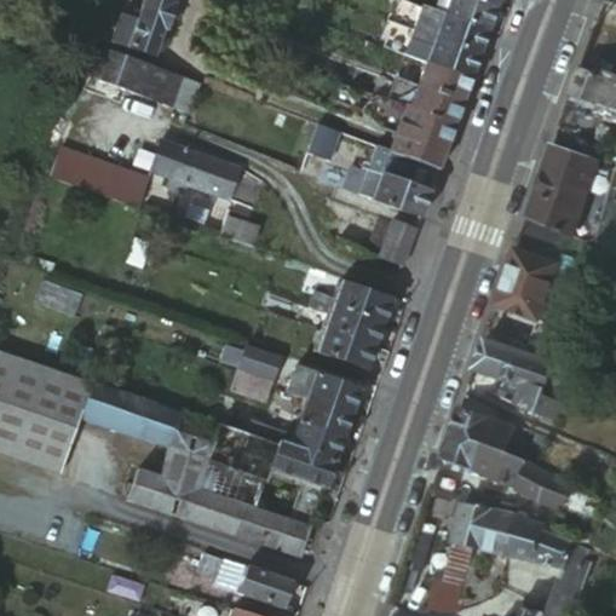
[(172,3),(165,0),(143,0),(126,45),(154,55),(172,3)]
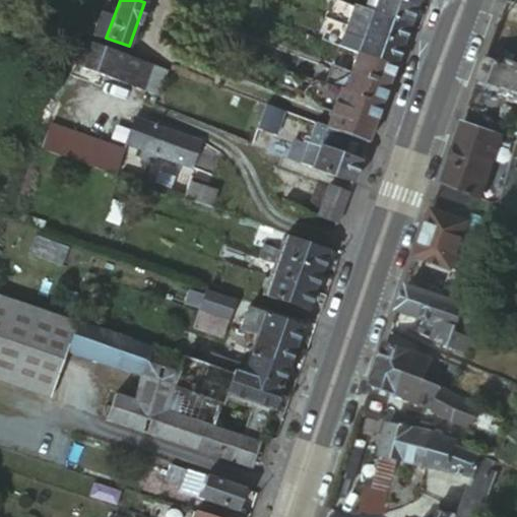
[(184,0),(183,5),(204,12),(208,0),(184,0)]
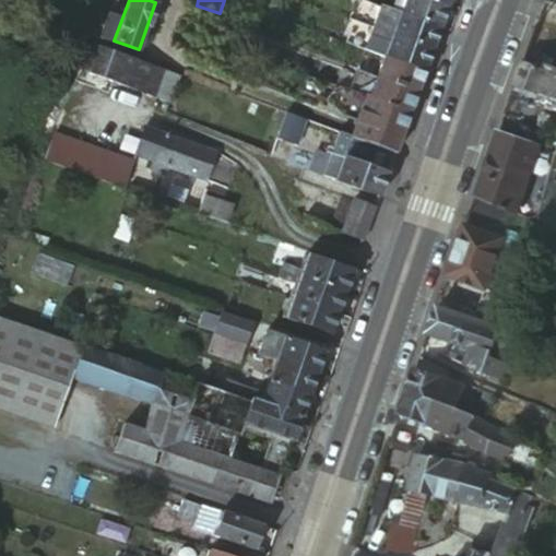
[(381,7),(363,0),(358,9),(364,12),(363,18),(376,23),(381,7)]
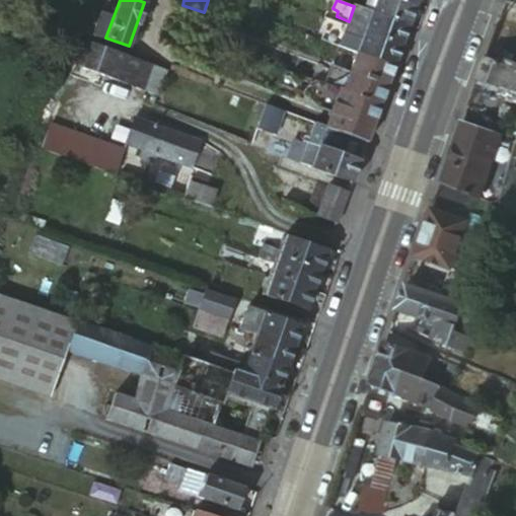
[(377,0),(373,11),(412,24),(419,4),(407,0),(377,0)]
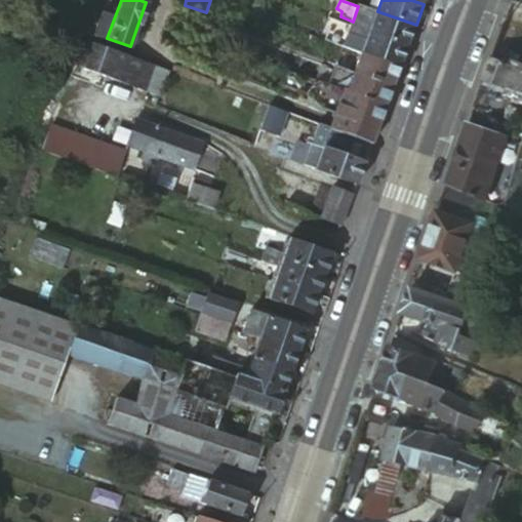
[(348,34),(367,42),(370,32),(377,12),(358,6),(353,22),(348,34)]
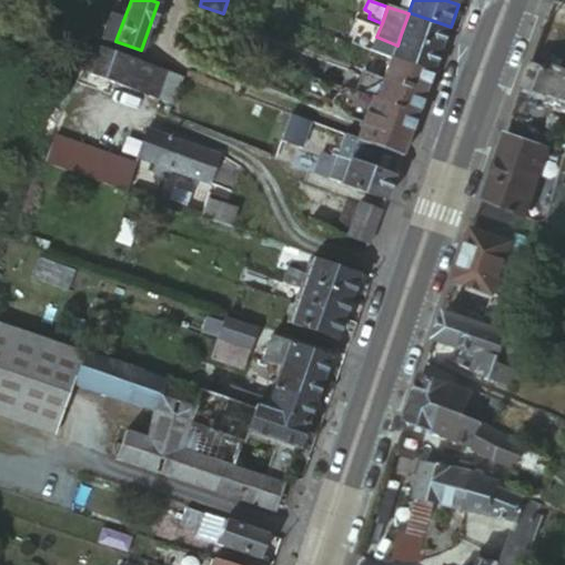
[(401,34),(443,49),(451,27),(409,12),(409,13),(401,34)]
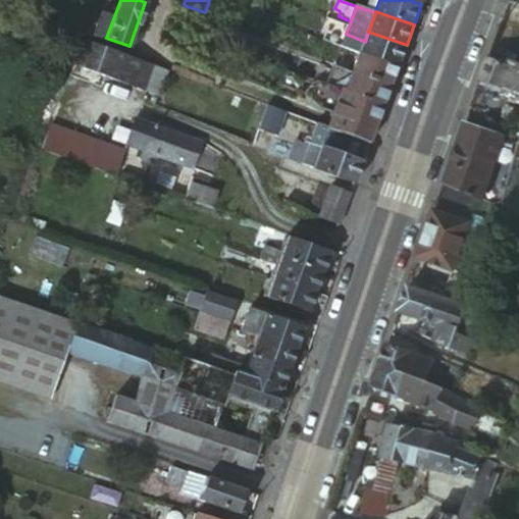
[(361,51),(400,64),(407,45),(368,32),(365,42),(361,51)]
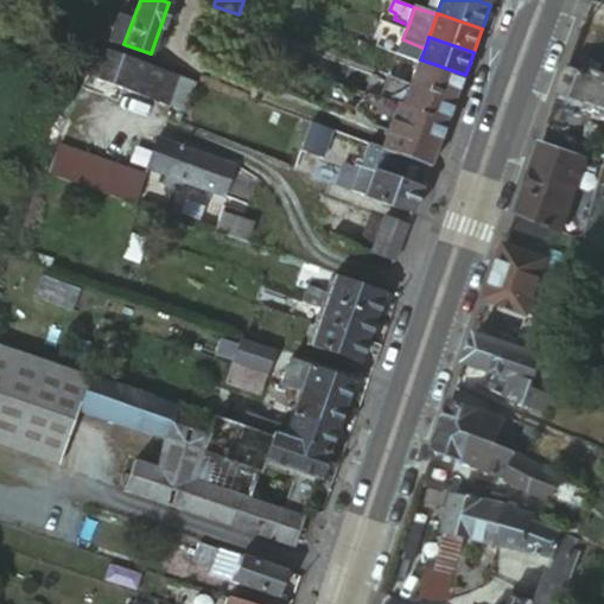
[(402,39),(398,51),(420,59),(425,49),(402,39)]
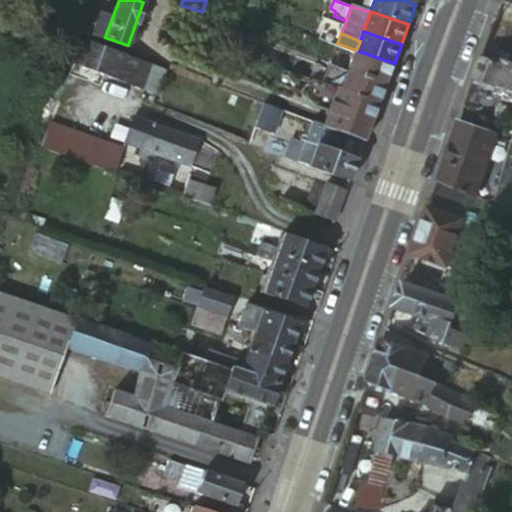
[(89,39),(77,63),(86,66),(95,41),(89,39)]
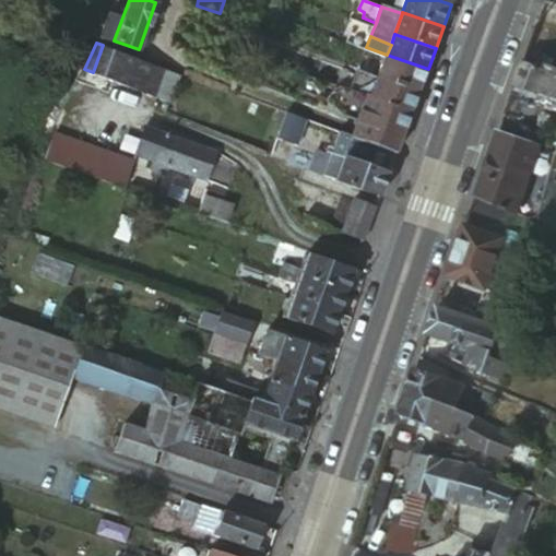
[(103,45),(93,72),(116,81),(126,54),(103,45)]
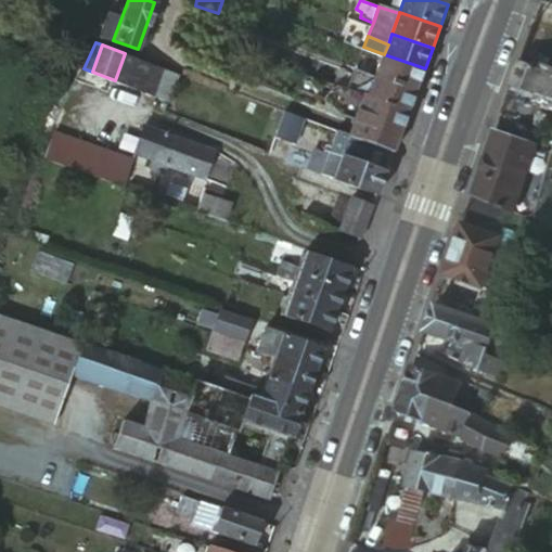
[(125,53),(115,80),(171,101),(180,73),(125,53)]
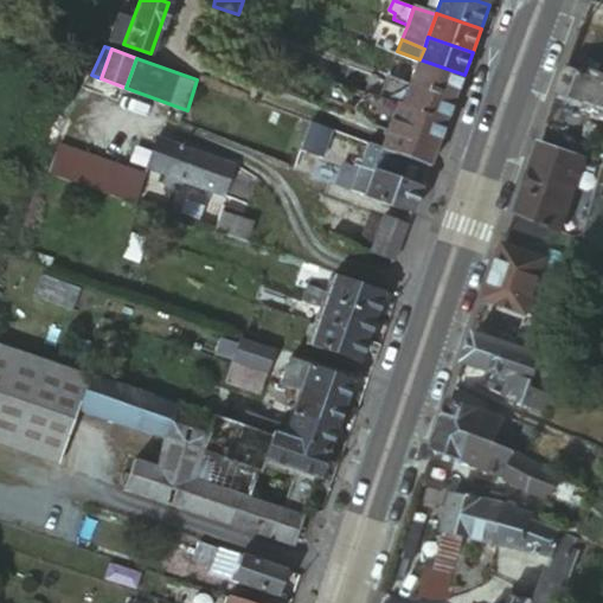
[(411,81),(457,97),(464,75),(419,59),(411,81)]
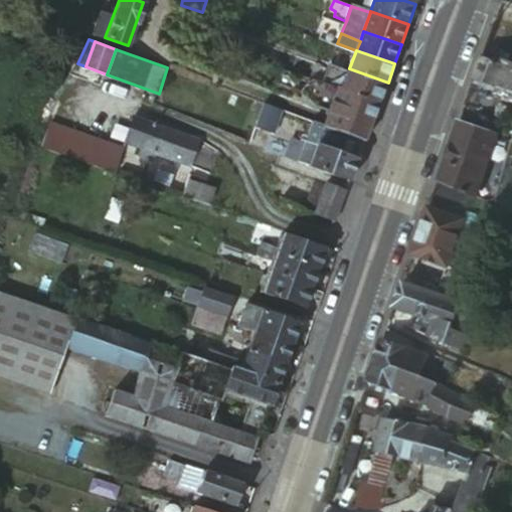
[(511,65),(484,56),(476,77),(467,102),(501,121),(511,91),(511,65)]
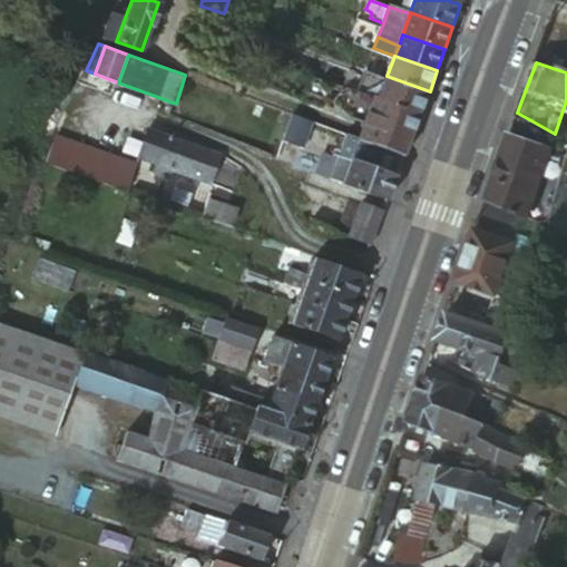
[(118,82),(95,74),(91,86),(114,95),(118,82)]
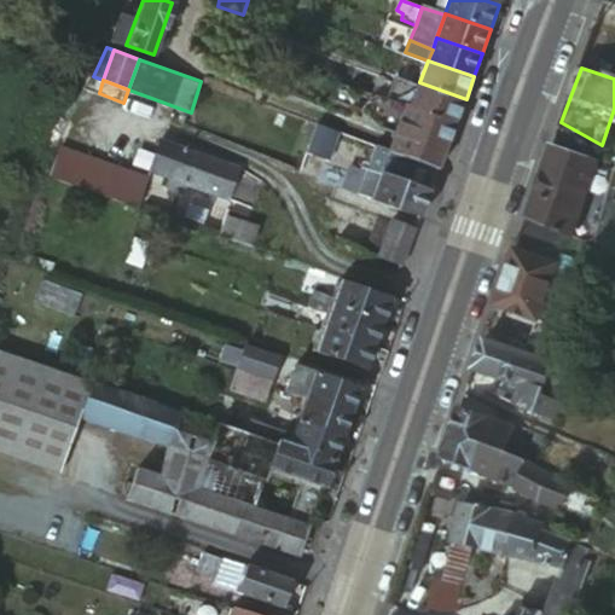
[(411,105),(457,122),(466,99),(419,82),(418,86),(411,105)]
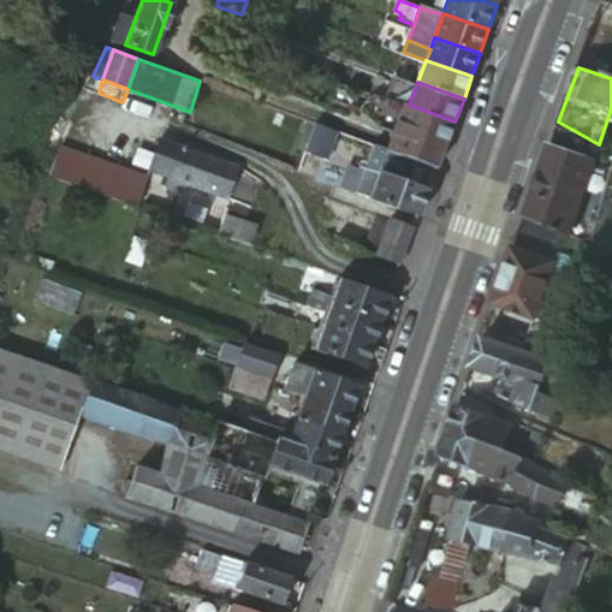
[(396,134),(443,152),(455,122),(409,105),(406,104),(396,134)]
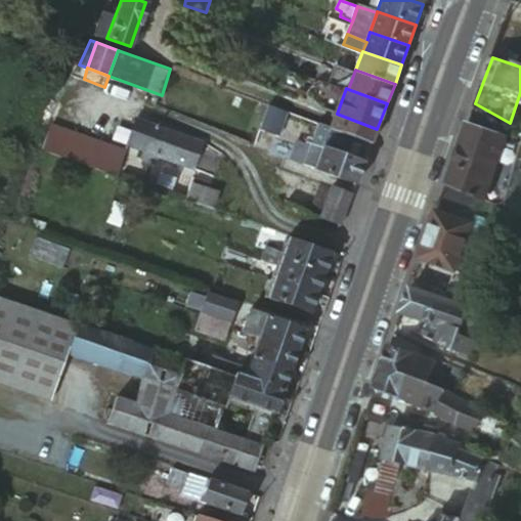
[(294,114),(272,106),(262,133),(284,140),(294,114)]
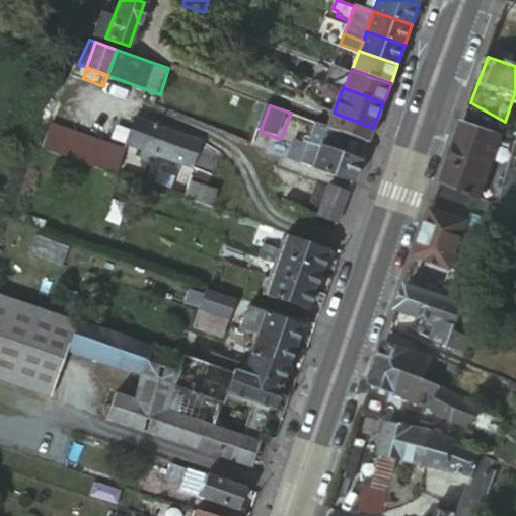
[(330,128),(369,141),(373,128),(334,113),(332,118),(327,127),(330,128)]
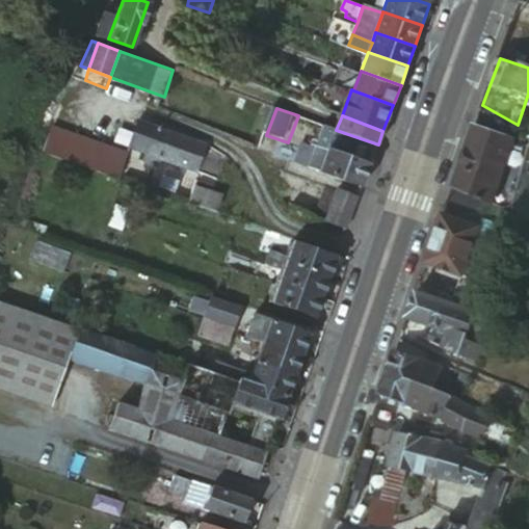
[(141,118),(131,147),(148,154),(158,125),(141,118)]
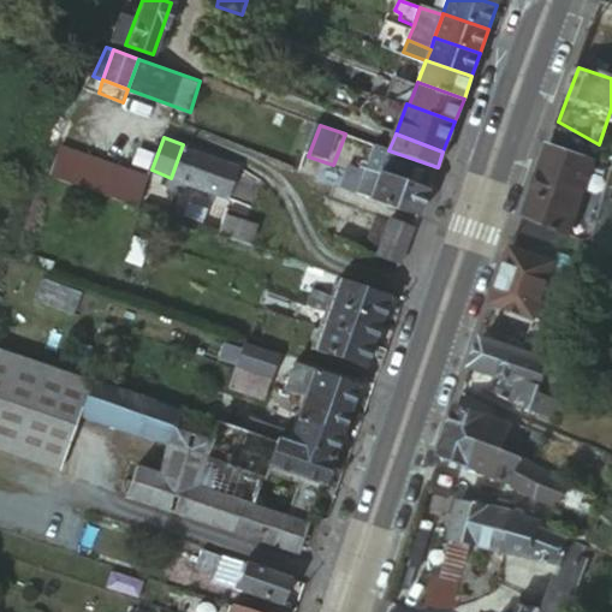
[(375,154),(378,147),(361,140),(358,147),(375,154)]
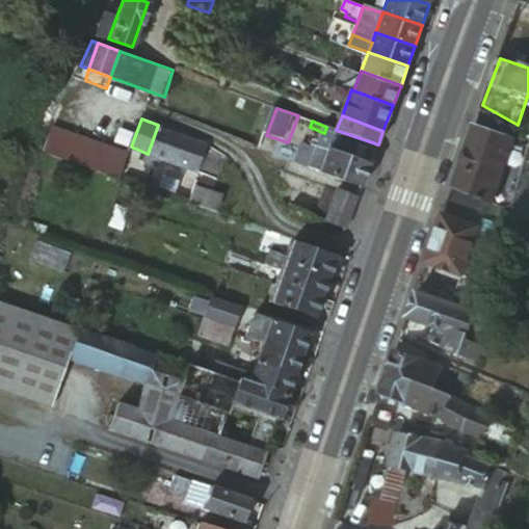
[(158,125),(148,154),(166,160),(199,172),(209,143),(158,125)]
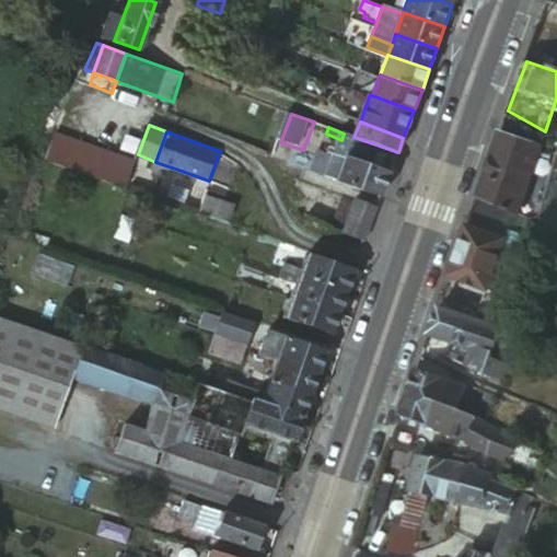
[(519,211),(542,144),(501,131),(477,197),(514,211),(519,211)]
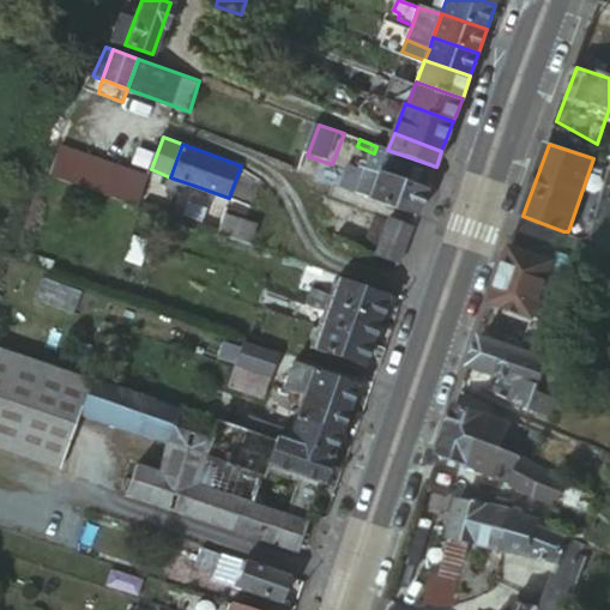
[(62,146),(52,177),(120,200),(130,170),(130,169),(62,146)]
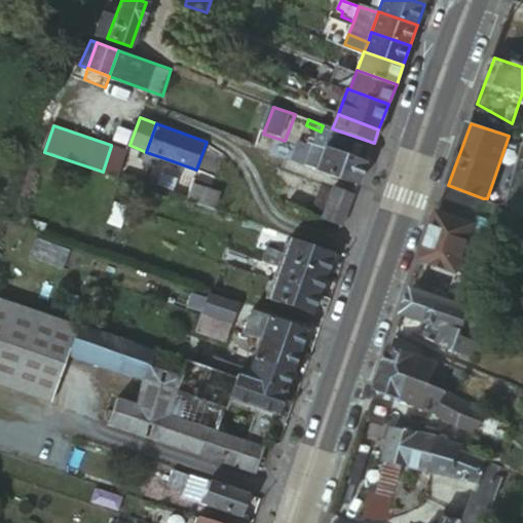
[(328,150),(335,129),(332,128),(323,125),(321,132),(315,145),(328,150)]
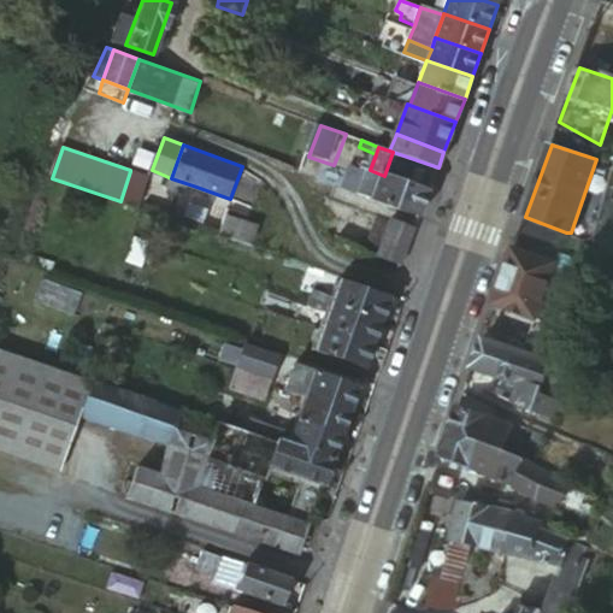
[(430,192),(438,168),(393,152),(384,176),(430,192)]
